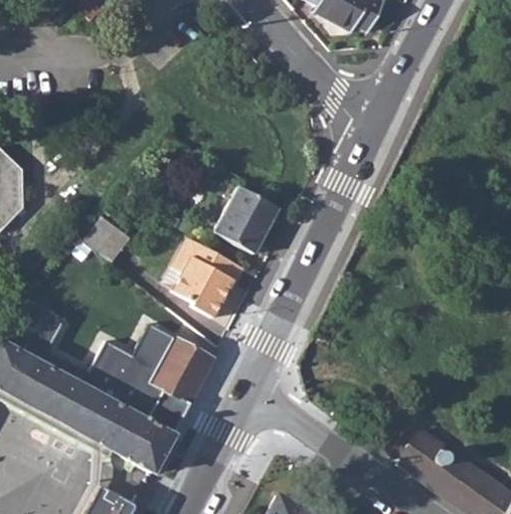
[(312,11),(350,31),(353,25),(365,31),(383,0),(303,0),(315,6),(312,11)]
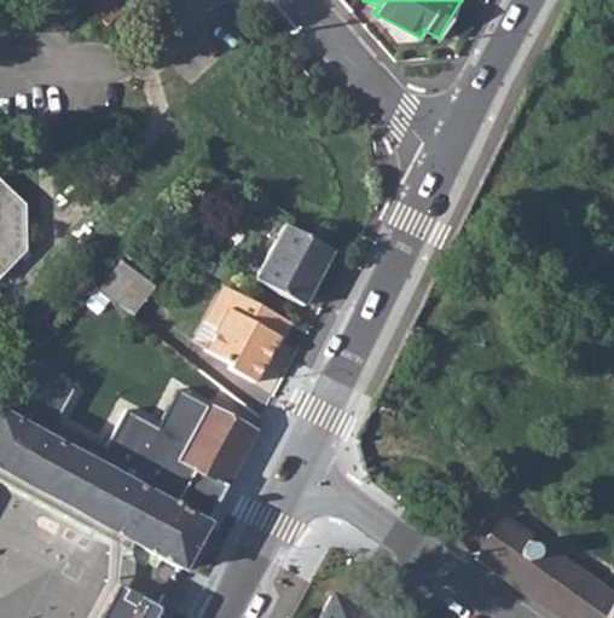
[(0,279),(29,250),(28,204),(0,178),(0,279)]
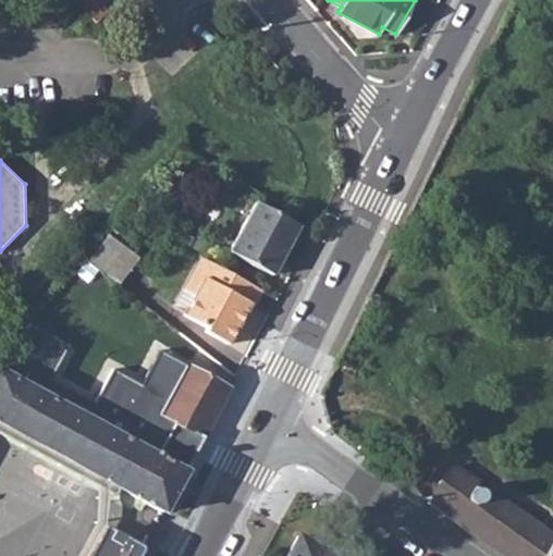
[(238,211),(252,219),(260,201),(247,195),(238,211)]
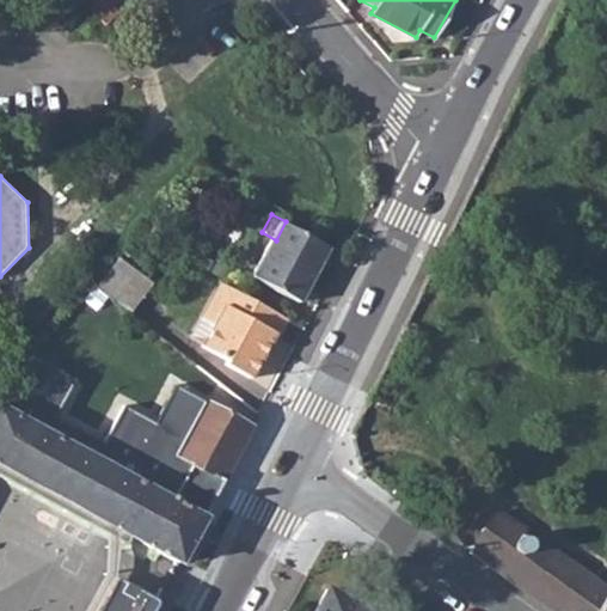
[(333,246),(286,221),(276,240),(256,276),(304,301),(333,246)]
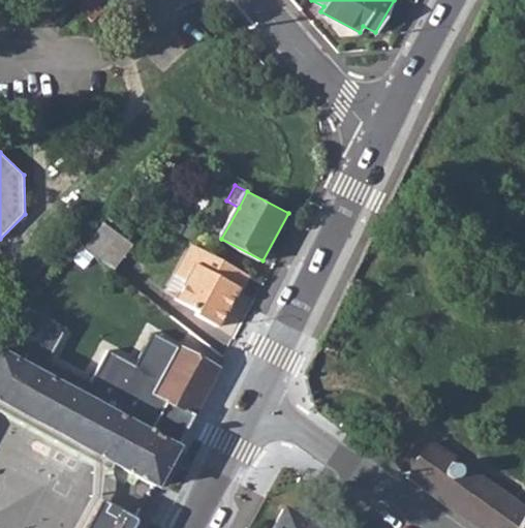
[(133,243),(104,222),(86,242),(116,265),(133,243)]
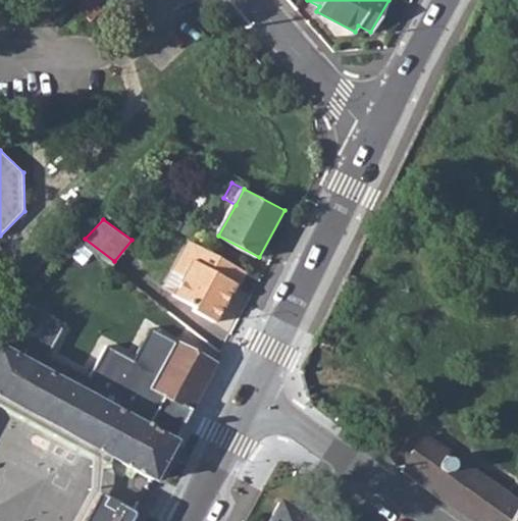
[(71,254),(91,269),(101,255),(112,264),(114,261),(85,239),(71,254)]
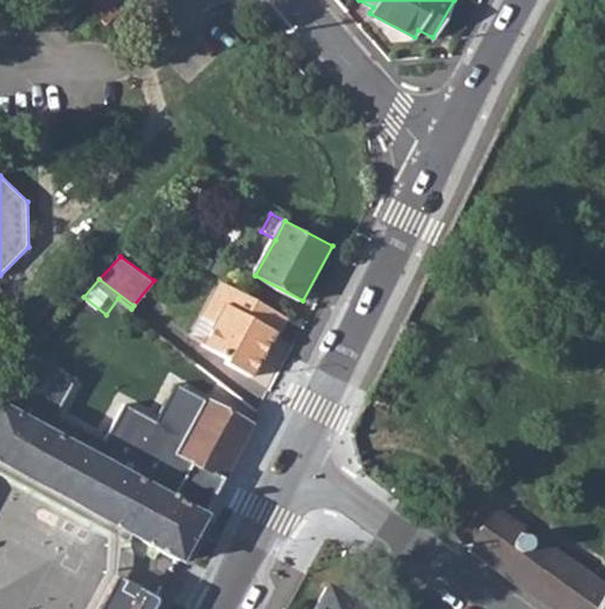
[(287,316),(225,279),(206,316),(219,323),(209,343),(234,358),(230,362),(255,377),(287,316)]
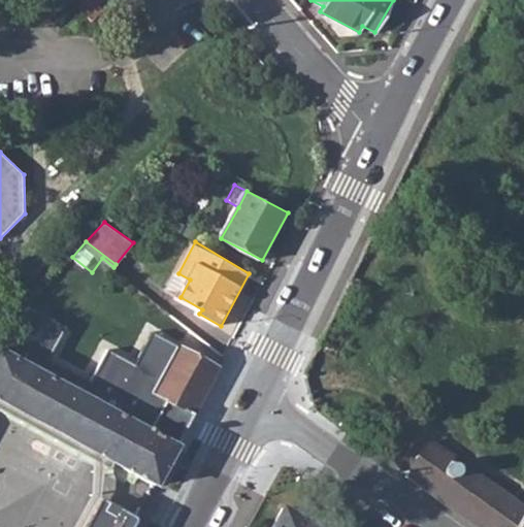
[(131,419),(0,347),(0,397),(158,484),(221,365),(181,343),(156,389),(155,391),(150,387),(131,419)]
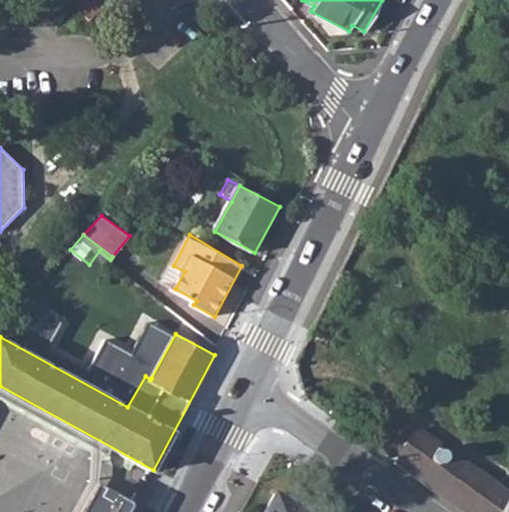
[(398,460),(470,511),(508,511),(508,489),(423,427),(398,460)]
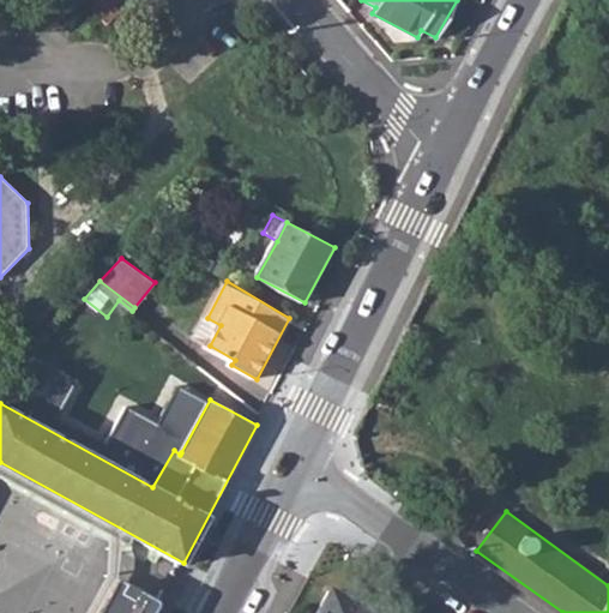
[(126,612),(156,612),(160,606),(166,595),(143,583),(126,612)]
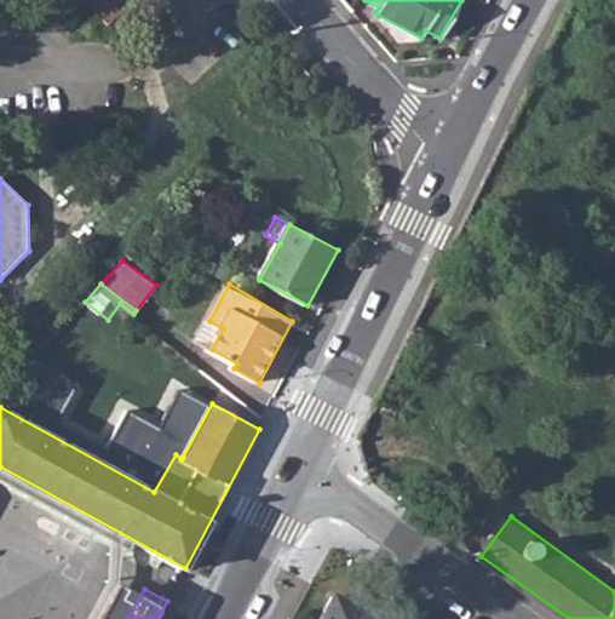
[(321,618),(373,618),(334,597),(321,618)]
